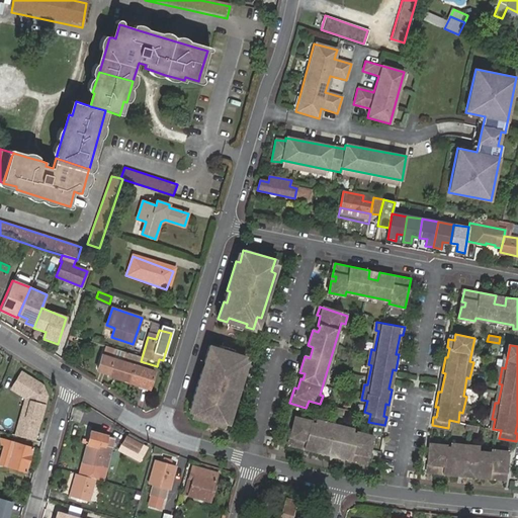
[(219,349),(209,347),(203,364),(207,365),(204,376),(200,375),(191,405),(195,406),(191,418),(223,428),(227,416),(231,417),(244,371),(241,370),(244,358),(237,355),(237,358),(218,352),(219,349)]
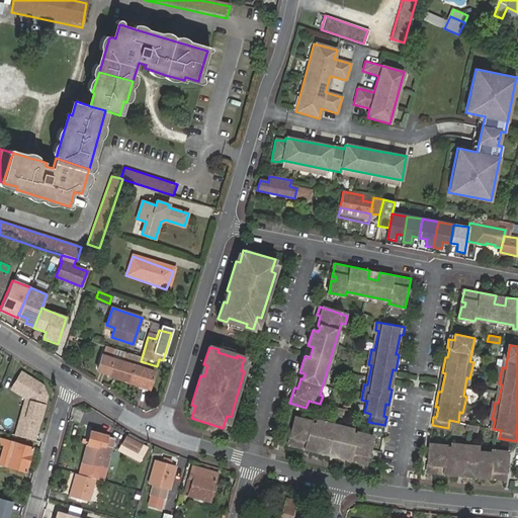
[(124,363),(125,357),(122,357),(103,351),(101,357),(120,362),(124,363)]
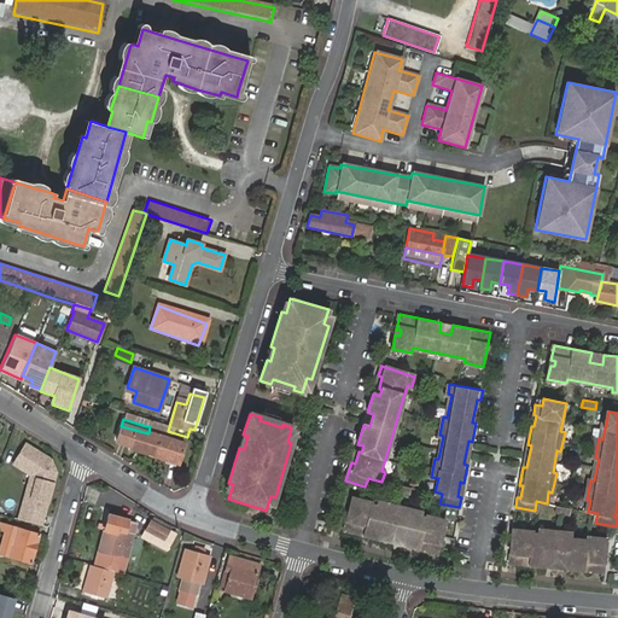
[(128,450),(152,458),(161,430),(150,426),(149,433),(144,432),(121,426),(116,444),(128,448),(128,450)]
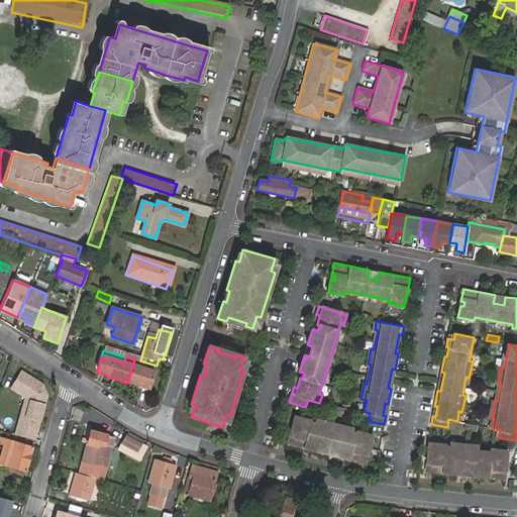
[(143,362),(140,360),(134,359),(127,383),(148,389),(153,372),(141,369),(143,362)]
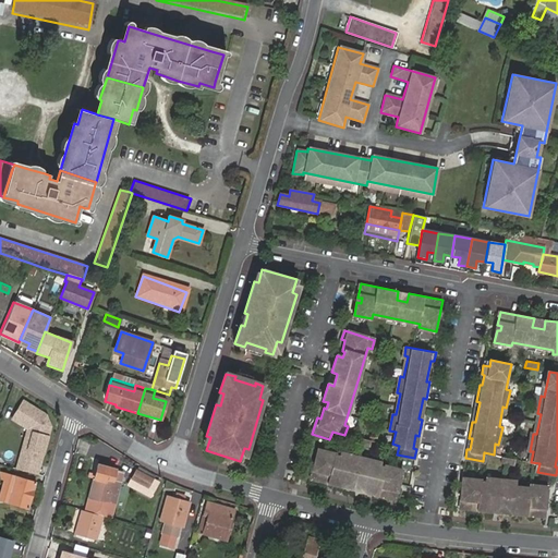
[(47,415),(24,401),(13,420),(27,428),(16,468),(36,473),(50,425),(47,415)]
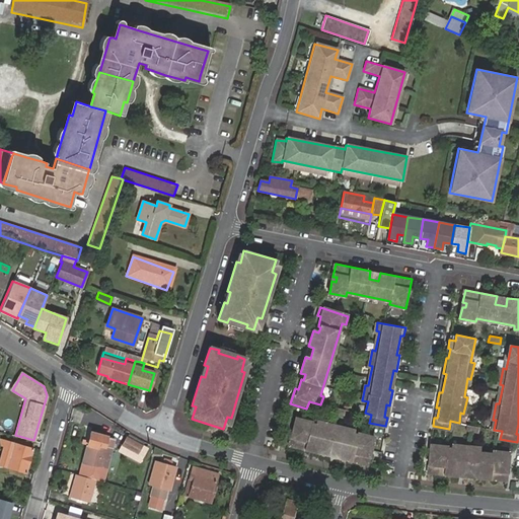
[(312,422),(296,418),(293,431),(296,432),(295,437),(292,436),(289,446),(323,454),(325,446),(339,449),(337,457),(367,464),(374,437),(359,433),(358,435),(346,432),(347,428),(325,423),(324,427),(311,424),(312,422)]
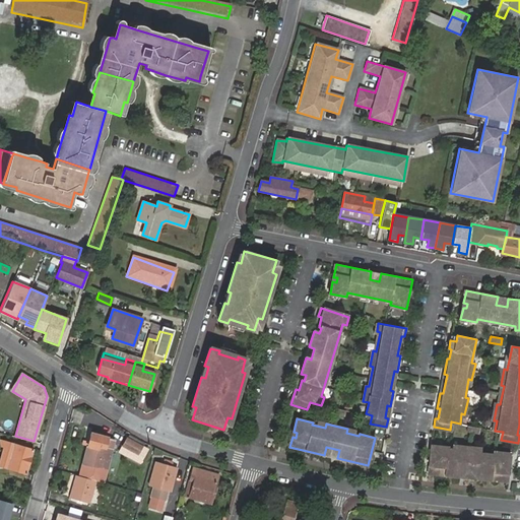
[(91,433),(79,473),(102,479),(111,448),(104,446),(107,437),(91,433)]
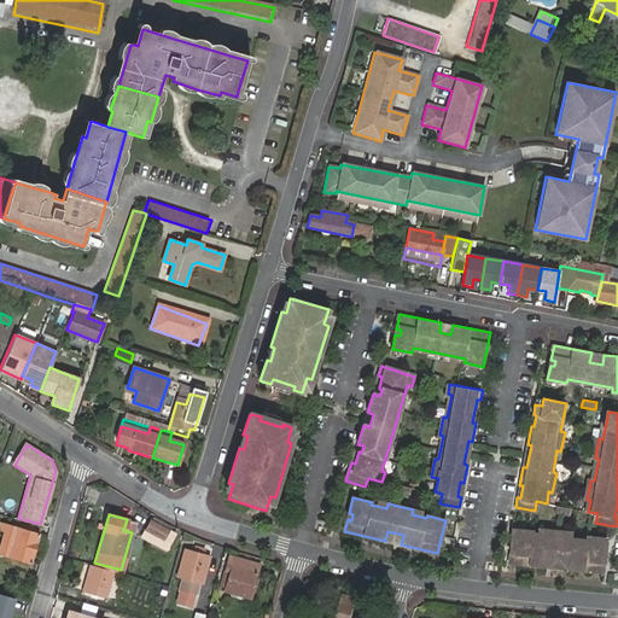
[(158,535),(163,528),(165,523),(153,517),(146,529),(158,535)]
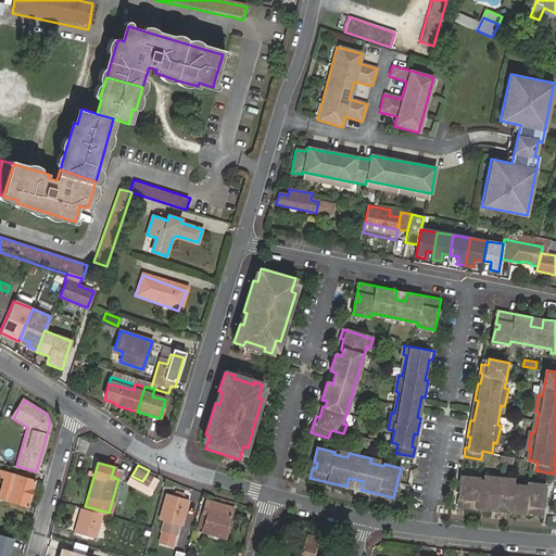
[(0,476),(3,478),(0,488),(0,497),(27,505),(34,480),(1,470),(0,471),(0,476)]
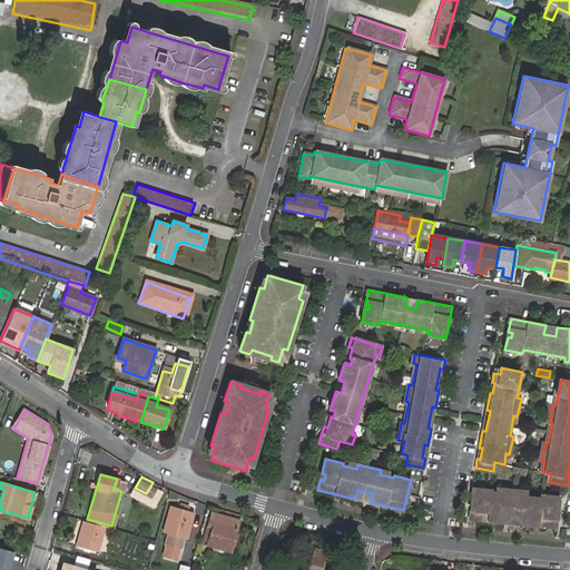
[(156,489),(155,488),(150,487),(146,493),(135,488),(131,495),(148,503),(156,489)]
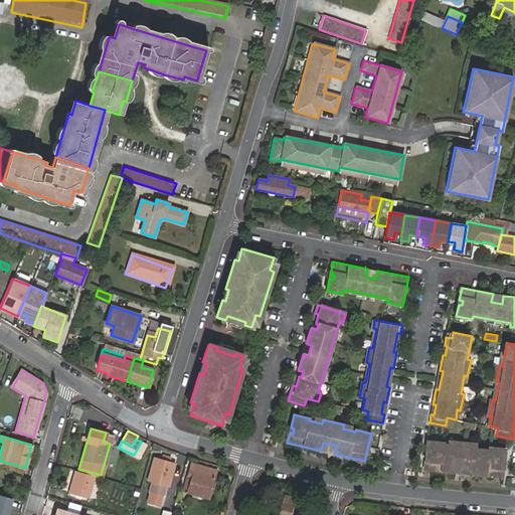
[(425,459),(424,468),(502,477),(504,468),(500,467),(500,462),(504,463),(506,449),(489,447),(489,450),(468,448),(468,443),(457,441),(457,445),(444,444),(444,442),(427,440),(425,454),(430,454),(428,459),(425,459)]
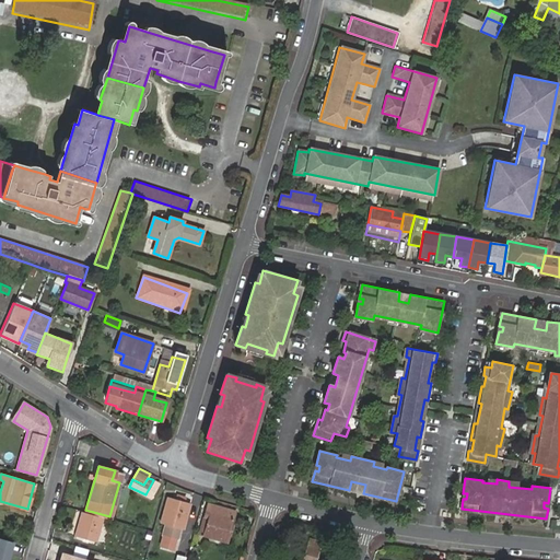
[(167,497),(161,523),(165,524),(162,534),(177,538),(179,527),(183,528),(189,503),(167,497)]
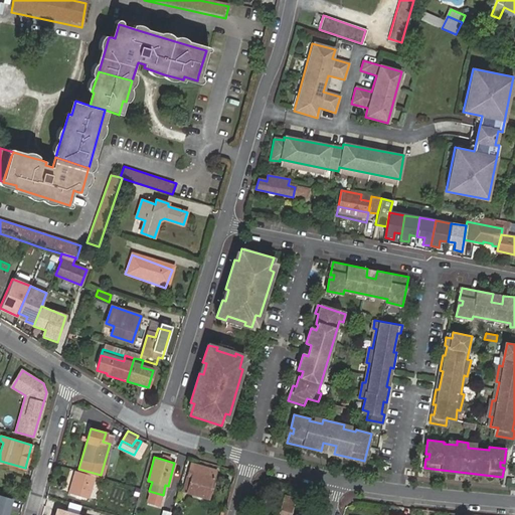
[(191,463),(184,490),(208,497),(216,470),(191,463)]
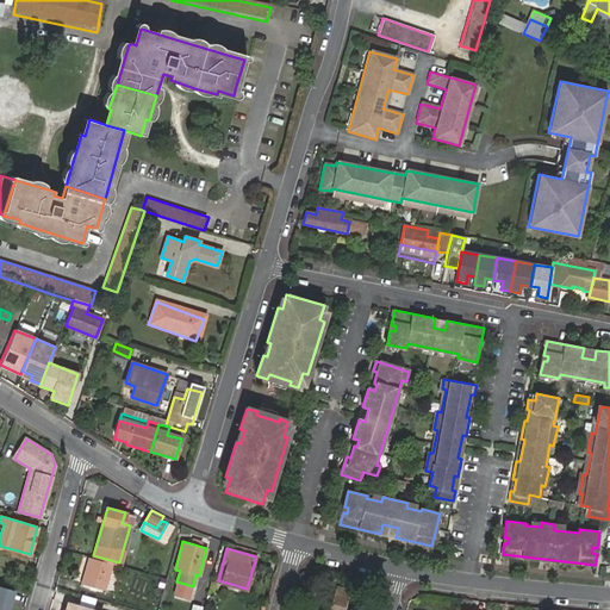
[(112,562),(87,556),(80,584),(105,590),(112,562)]
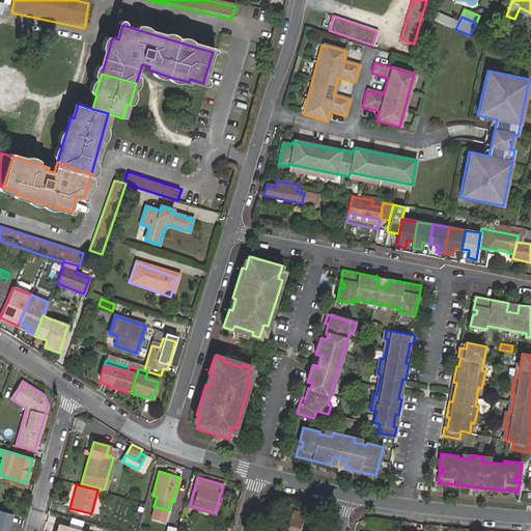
[(116,500),(114,508),(123,510),(126,501),(116,500)]
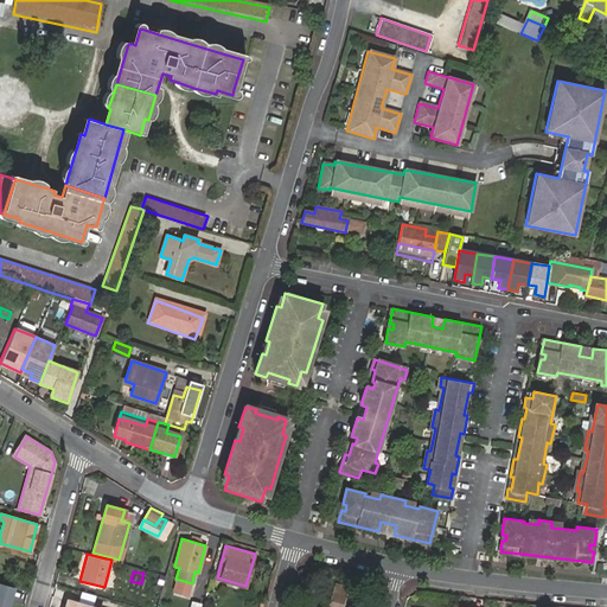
[(0,606),(8,606),(14,586),(0,581),(0,606)]
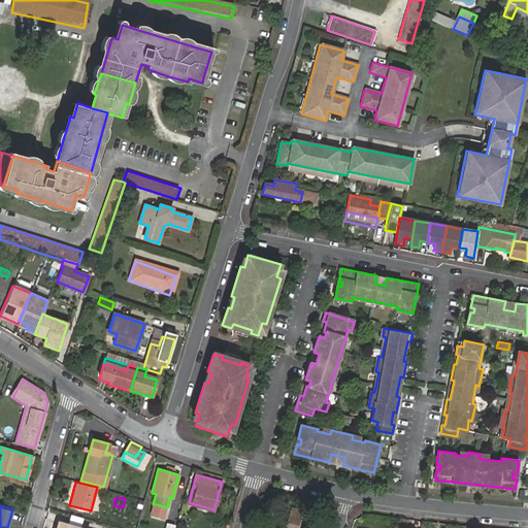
[(292,507),(285,527),(296,527),(302,510),(292,507)]
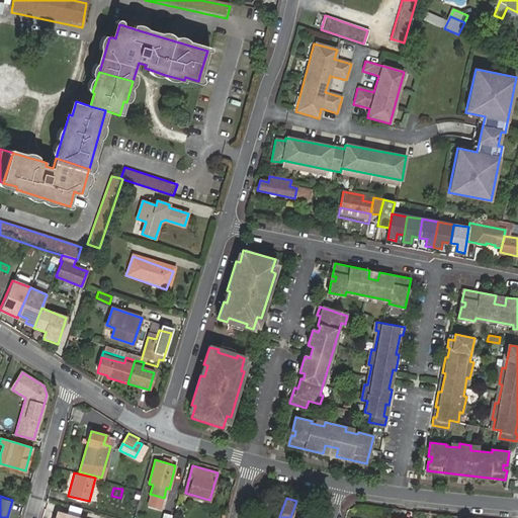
All buildings are outlined.
